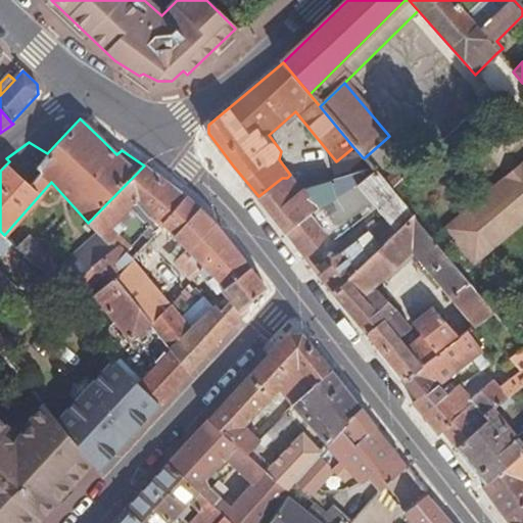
[(114,278),(132,258),(126,253),(131,246),(110,229),(131,207),(155,232),(162,224),(186,197),(167,183),(144,165),(88,223),(85,225),(90,229),(114,249),(78,281),(85,289),(100,277),(107,286),(116,279),(114,278)]
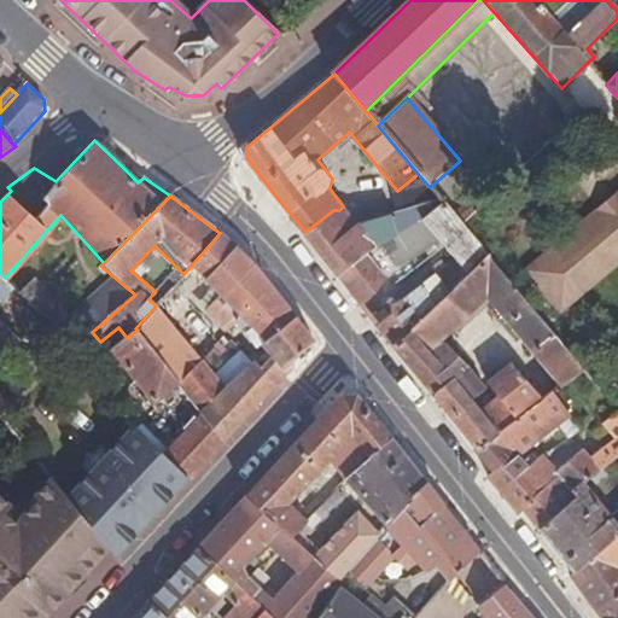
[(355,197),(343,207),(356,226),(361,222),(369,220),(355,197)]
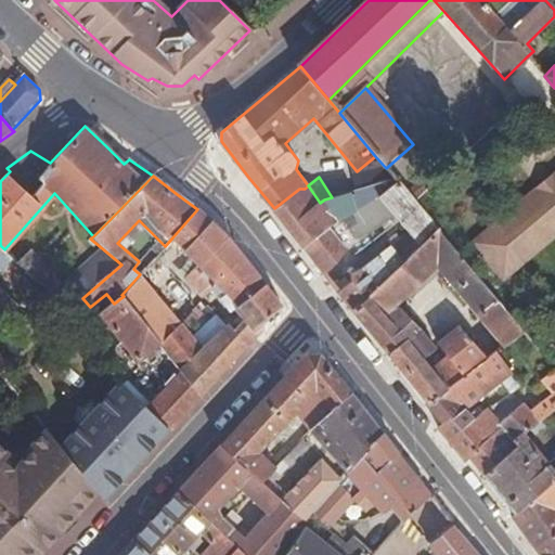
[(323,270),(388,205),(403,223),(410,231),(399,241),(391,247),(405,262),(439,231),(436,228),(394,178),(332,197),(324,199),(320,203),(308,185),(305,189),(299,189),(274,208),(323,270)]
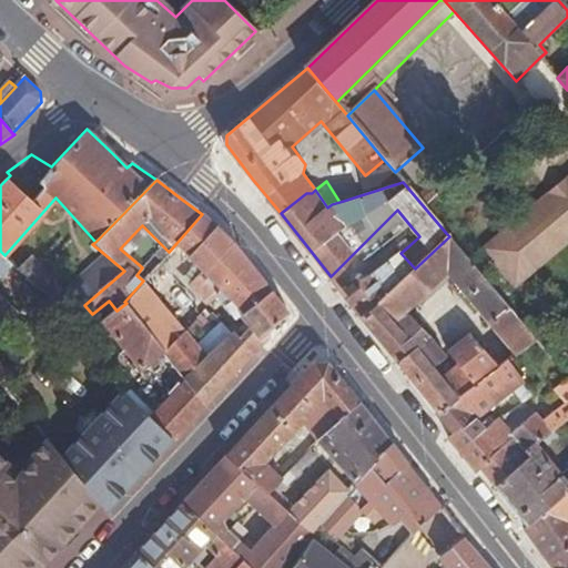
[(567,242),(567,193),(525,232),(549,260),(567,242)]
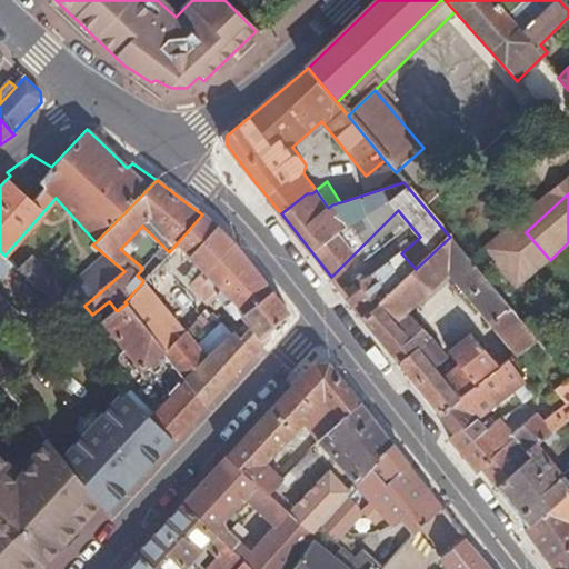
[(230,281),(251,265),(236,246),(223,235),(202,215),(177,243),(205,270),(191,283),(211,303),(217,297),(220,299),(238,290),(230,281)]
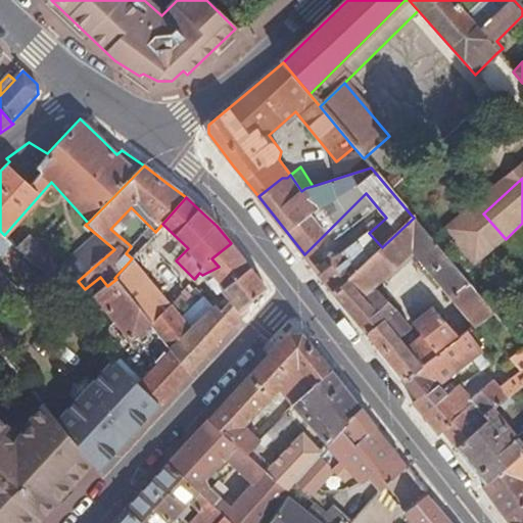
[(386,218),(380,210),(370,220),(376,227),(386,218)]
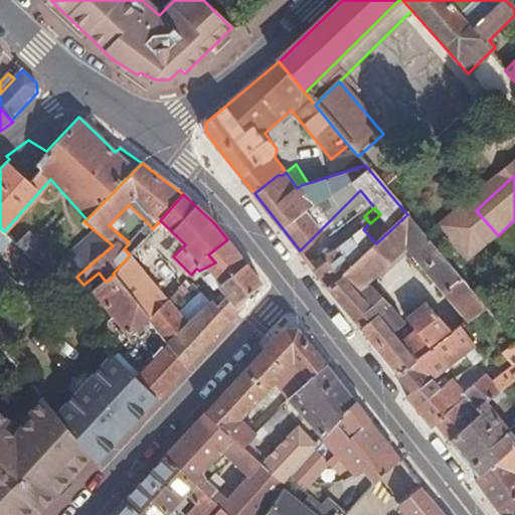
[(450,334),(452,332),(427,303),(408,319),(416,329),(400,342),(393,333),(405,322),(367,285),(375,277),(379,281),(392,270),(388,265),(405,248),(467,323),(487,308),(407,214),(376,243),(329,288),(362,329),(395,371),(450,334)]
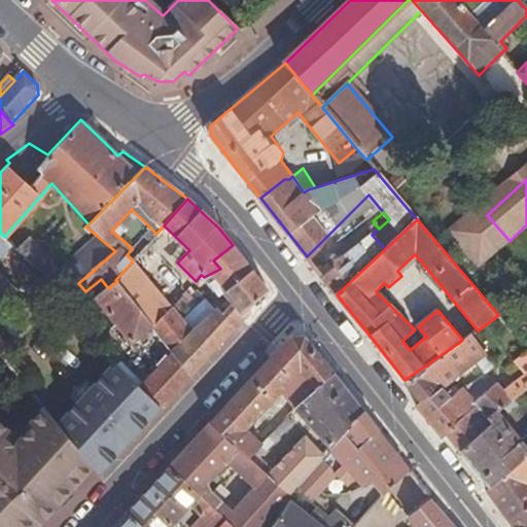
[(27,237),(14,248),(64,295),(78,283),(115,251),(91,231),(84,237),(90,243),(57,274),(44,257),(46,255),(27,237)]
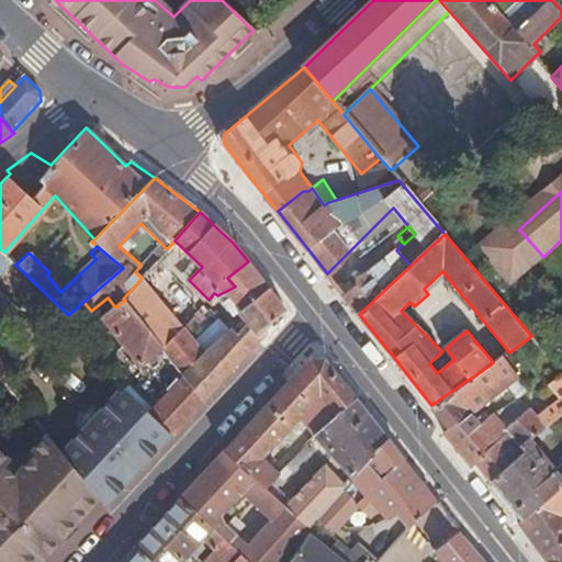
[(359,314),(411,266),(396,250),(369,271),(357,276),(357,284),(344,294),(352,305),(359,314)]
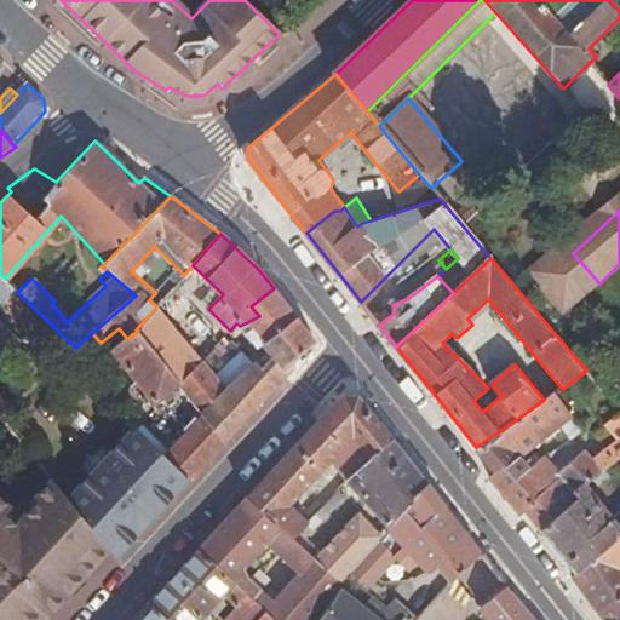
[(263,345),(296,317),(293,315),(274,288),(251,306),(259,316),(240,326),(244,331),(251,331),(262,348),(263,345)]
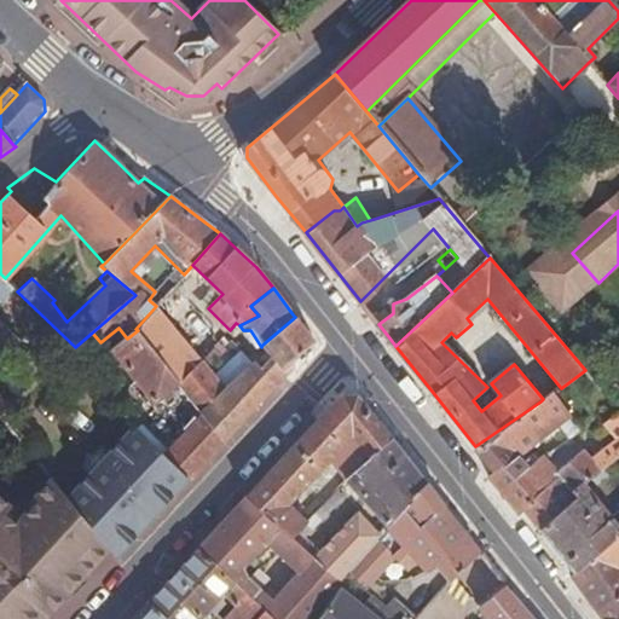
[(167,306),(161,300),(156,306),(136,329),(138,330),(180,383),(202,362),(202,360),(191,345),(187,348),(160,314),(167,306)]
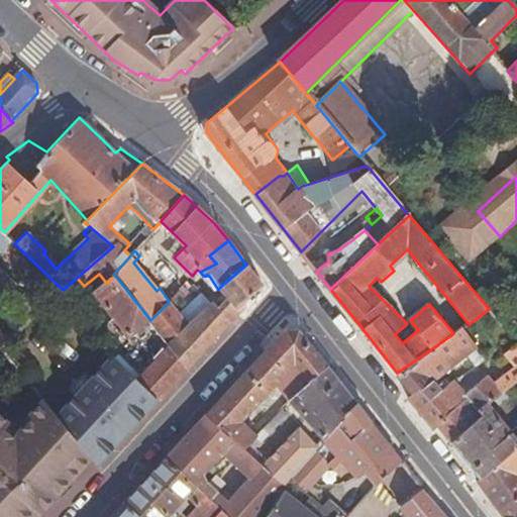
[(236,305),(242,311),(247,306),(244,304),(264,287),(246,265),(219,288),(223,291),(236,305)]
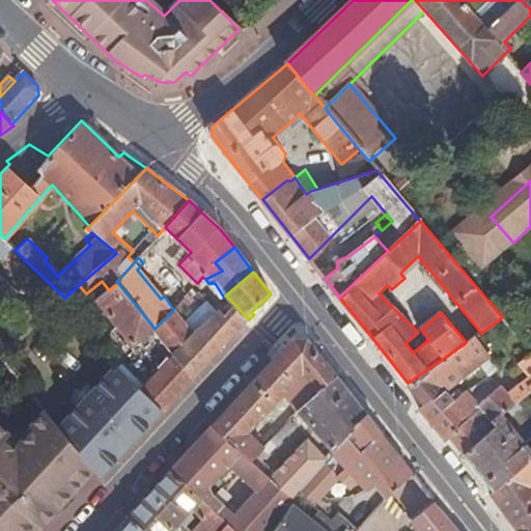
[(155,329),(118,283),(109,290),(95,300),(142,357),(163,339),(155,329)]
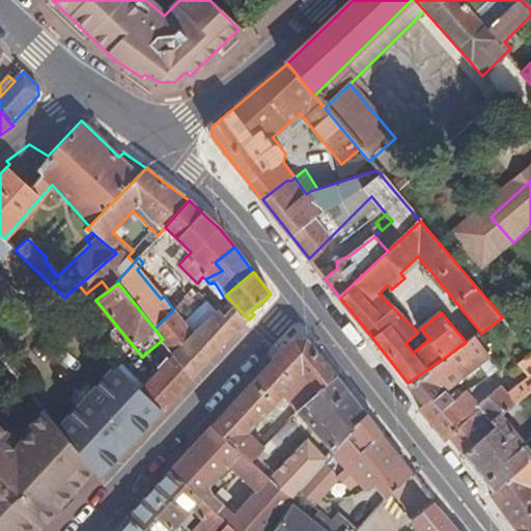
[(229,299),(215,314),(219,318),(224,313),(233,323),(243,313),(229,299)]
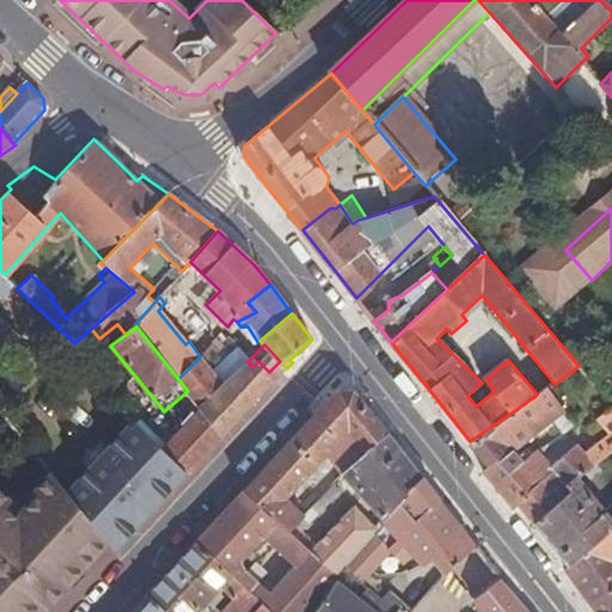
[(212,346),(200,357),(178,379),(188,391),(202,409),(224,386),(206,365),(218,353),(212,346)]
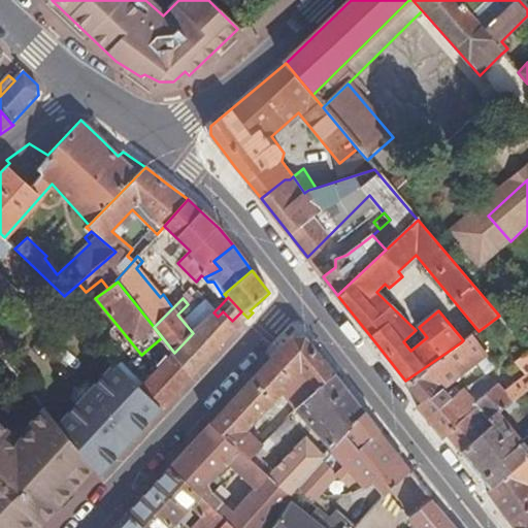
[(193,333),(211,356),(242,323),(248,318),(241,311),(232,321),(223,311),(218,317),(213,312),(193,333)]
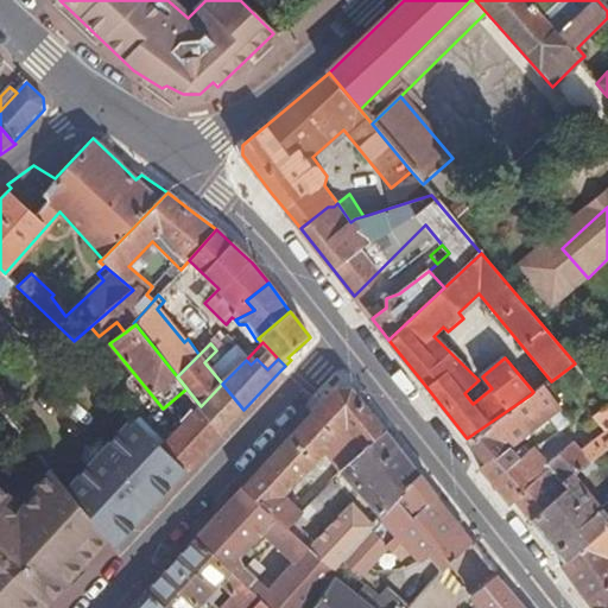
[(534,382),(539,388),(543,386),(548,382),(542,377),(534,382)]
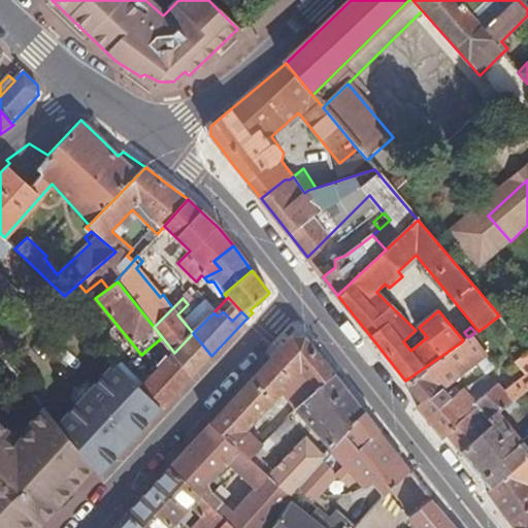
[(193,333),(174,353),(193,374),(200,367),(211,356),(193,333)]
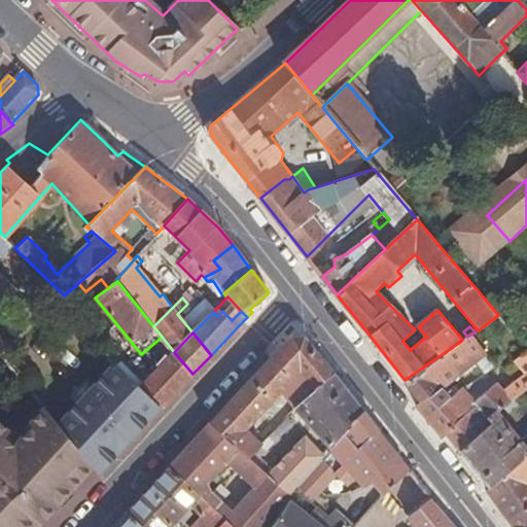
[(473,357),(480,352),(483,350),(470,335),(467,337),(462,340),(460,342),(473,357)]
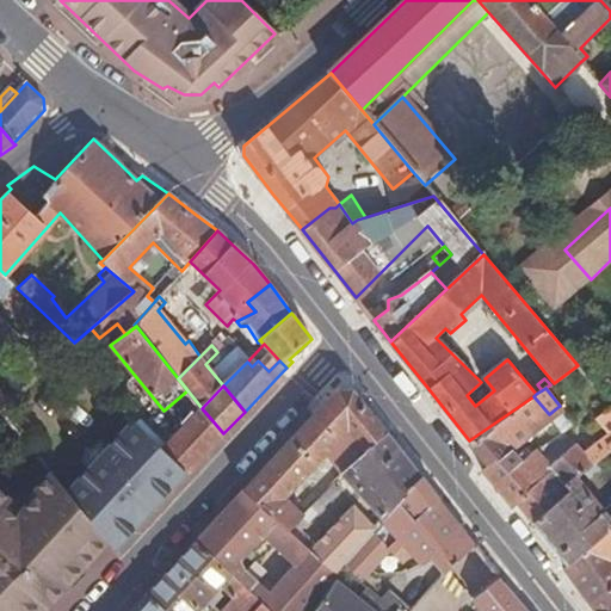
[(338,389),(244,489),(289,530),(343,474),(347,469),(388,434),(353,389),(338,389)]
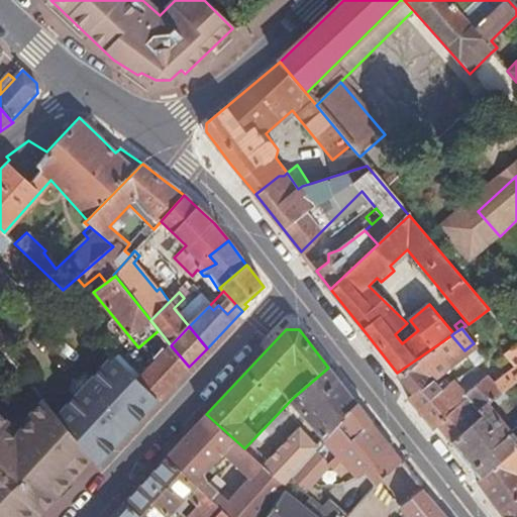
[(464,350),(451,335),(397,373),(406,385),(414,394),(433,379),(440,374),(467,353),(464,350)]
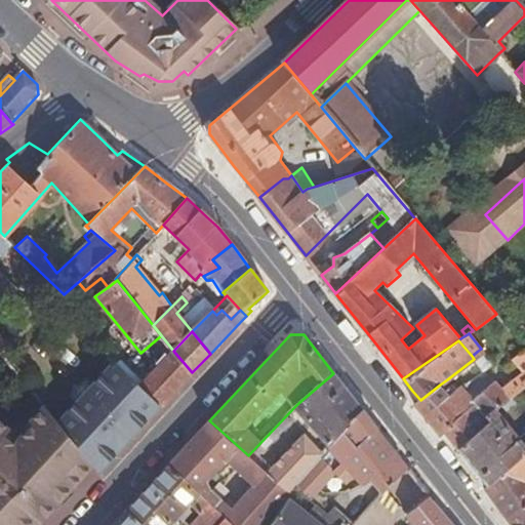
[(173,351),(159,365),(177,389),(192,372),(173,351)]
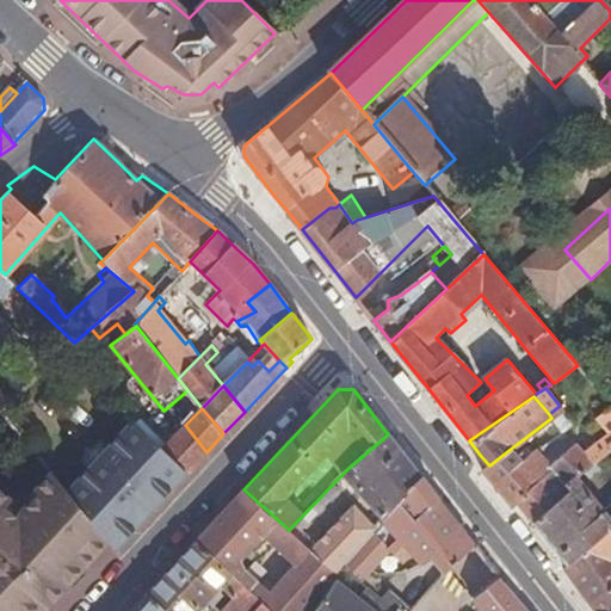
[(592,466),(596,462),(610,450),(610,408),(598,419),(610,433),(585,455),(592,466)]
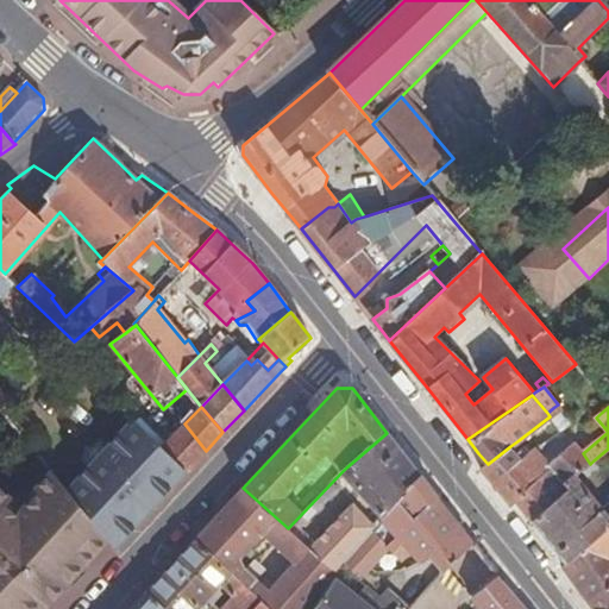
[(0,408),(0,608),(43,608),(107,540),(66,488),(0,409),(0,408)]
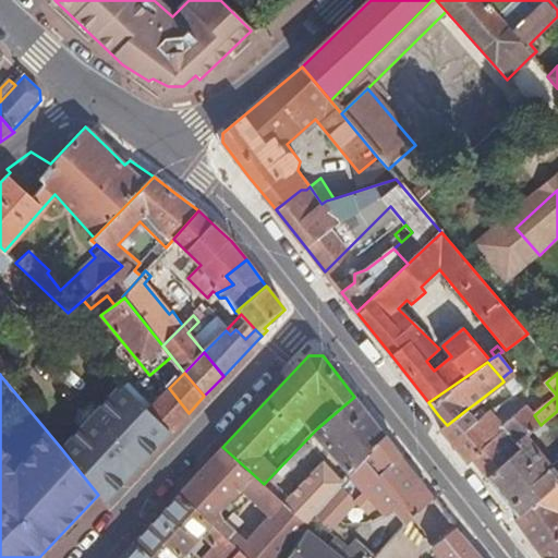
[(145,459),(170,432),(147,413),(117,384),(60,447),(98,495),(105,502),(145,459)]
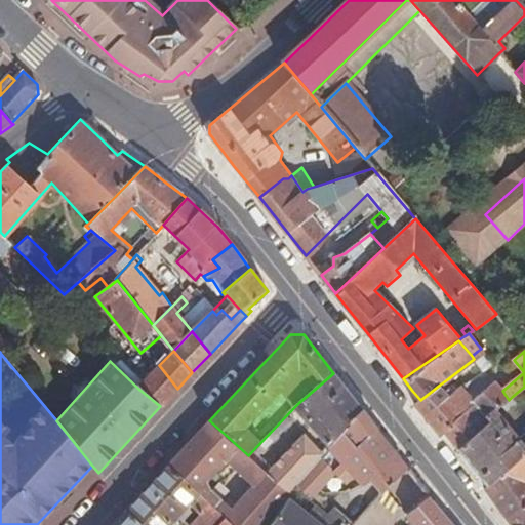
[(167,400),(177,389),(159,365),(138,389),(160,406),(167,400)]
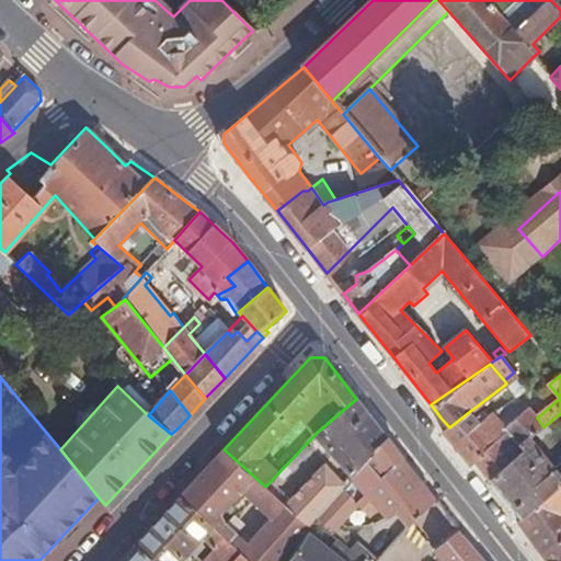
[(315,435),(352,478),(388,438),(373,419),(356,399),(319,431),(315,435)]
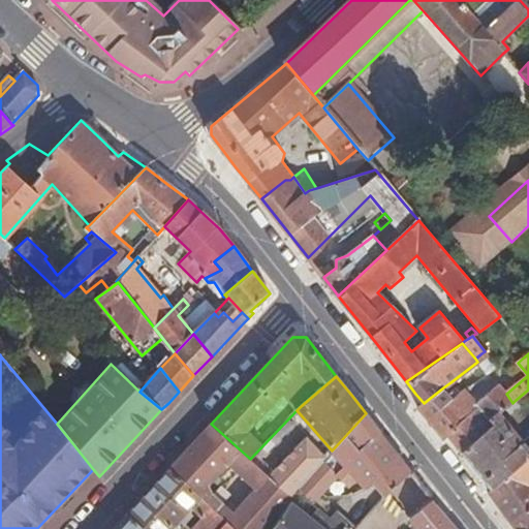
[(450,382),(443,387),(453,399),(459,393),(450,382)]
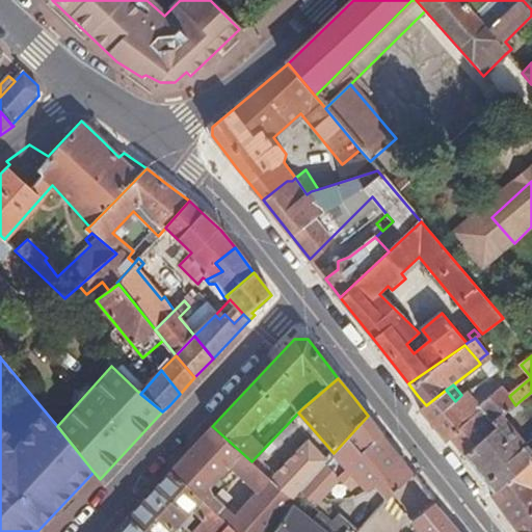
[(451,439),(466,457),(495,429),(489,424),(500,417),(508,410),(515,405),(509,396),(502,388),(478,406),(467,393),(464,393),(461,395),(455,401),(446,390),(426,405),(421,409),(447,442),(451,439)]
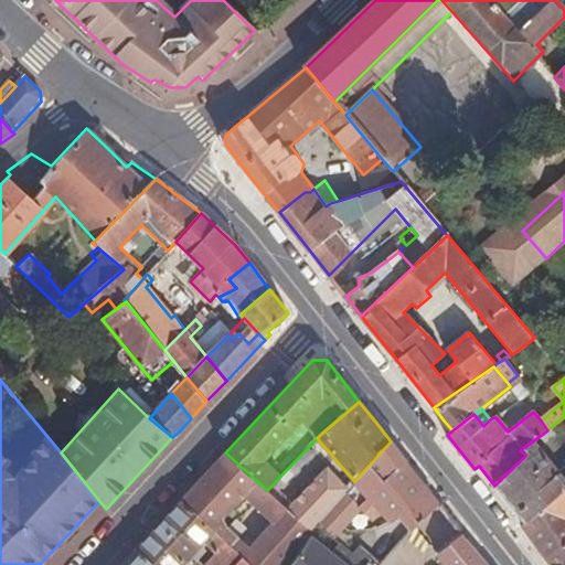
[(547,430),(540,436),(544,443),(555,434),(551,427),(547,430)]
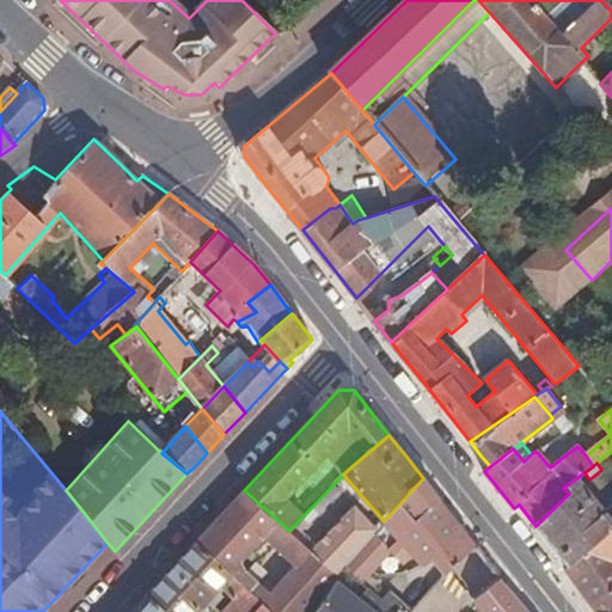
[(384,521),(381,524),(412,556),(420,564),(427,567),(433,560),(463,528),(442,503),(423,478),(384,521)]
